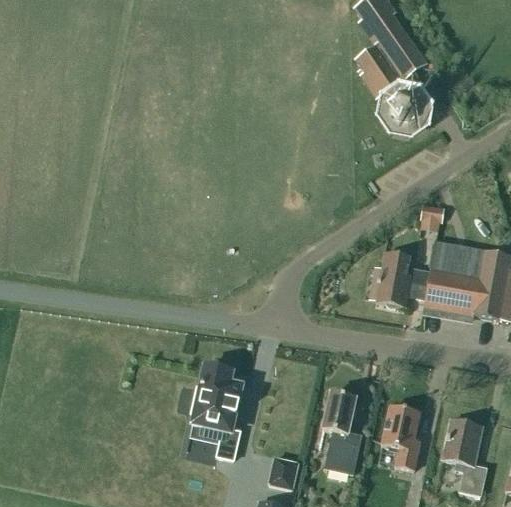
[(420,109),(413,99),(403,96),(399,93),(398,84),(402,81),(403,81),(427,65),(393,15),(396,13),(387,0),(365,0),(353,8),(361,20),(358,22),(362,28),(374,46),(355,59),(364,72),(360,74),(377,98),(384,94),(391,104),(389,115),(396,125),(408,127),(418,120),(420,109)]
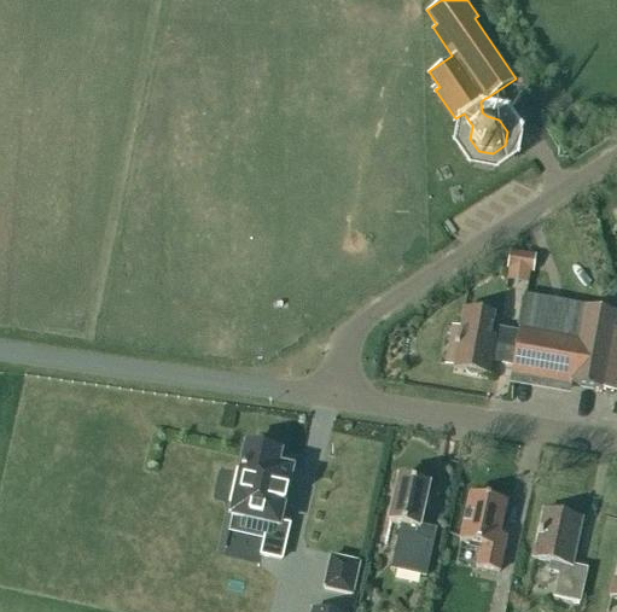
[(536,251),(510,246),(507,264),(534,269),(536,251)]
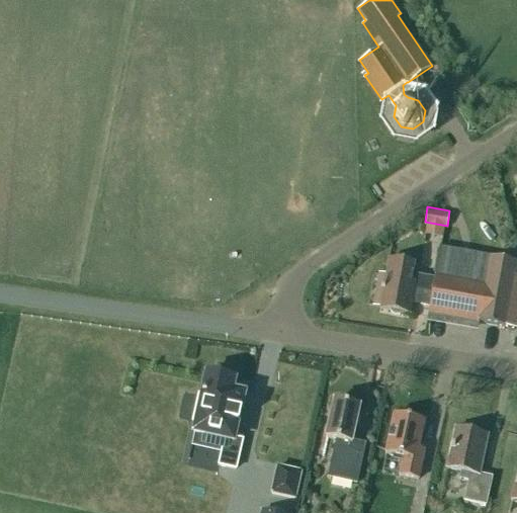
[(435,276),(430,303),(429,310),(505,324),(516,264),(516,259),(441,245),(435,276)]
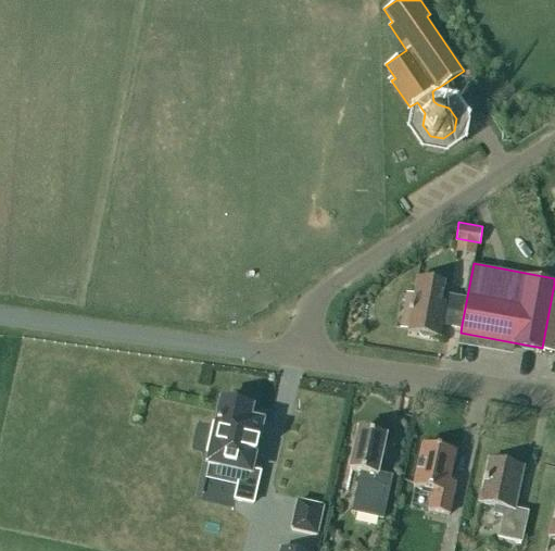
[(444,283),(418,277),(415,293),(407,291),(401,326),(418,329),(421,334),(429,335),(433,332),(440,334),(442,321),(462,325),(467,297),(443,291),(444,283)]
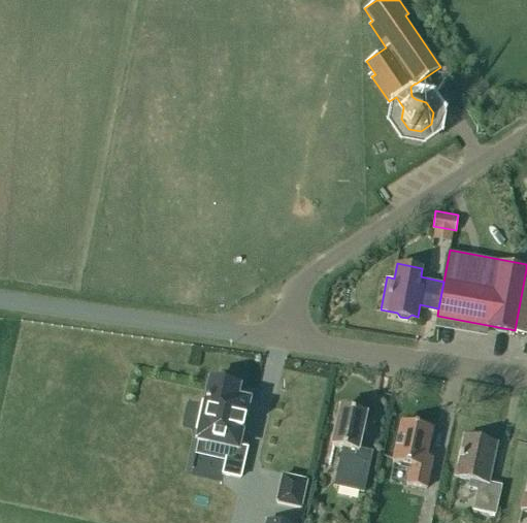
[(224,470),(240,475),(248,446),(239,444),(249,399),(236,396),(239,384),(211,378),(206,400),(203,399),(197,426),(200,427),(198,438),(229,446),(224,470)]
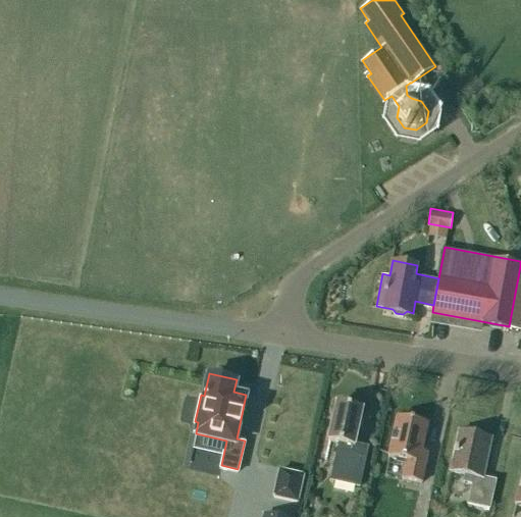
[(341,441),(336,460),(332,478),(357,483),(366,444),(354,442),(361,407),(336,402),(328,437),(341,441)]
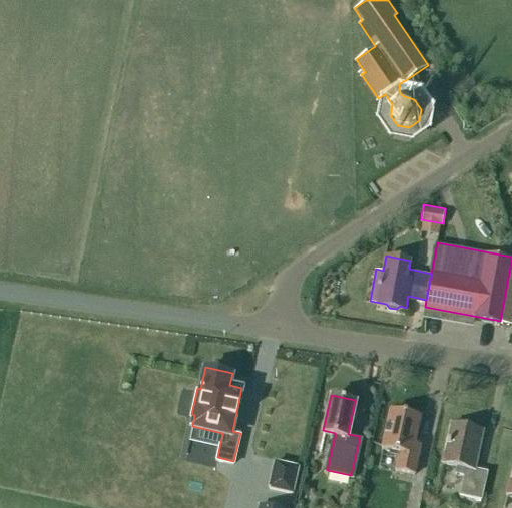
[(413,471),(420,442),(414,440),(420,415),(390,408),(382,446),(390,448),(389,452),(398,454),(395,467),(413,471)]
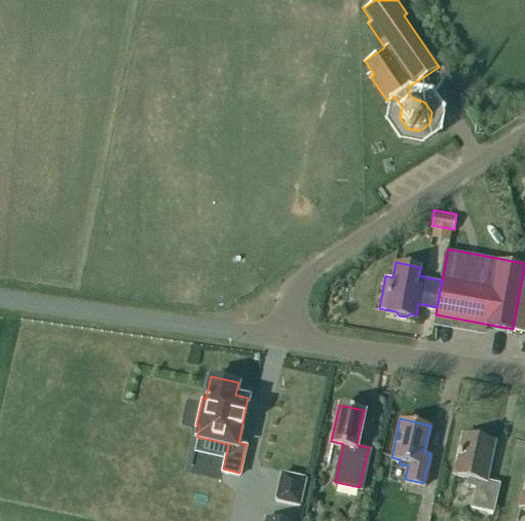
[(495,439),(462,432),(454,472),(469,475),(466,483),(476,485),(472,505),(494,509),(500,481),(487,478),(495,439)]
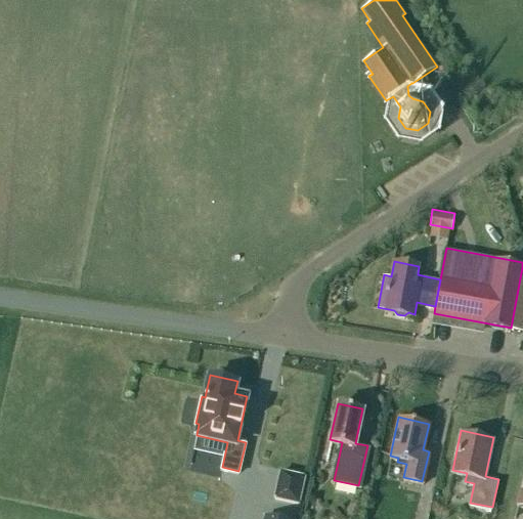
[(275,496),(298,501),(299,501),(304,475),(281,470),(275,496)]
